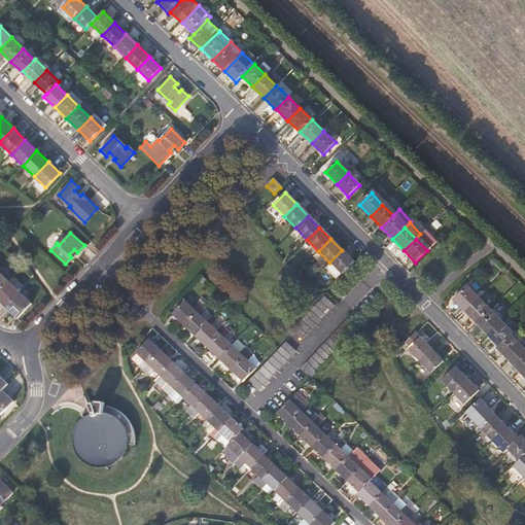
[(329,263),(323,269),(335,280),(353,261),(342,250),(329,263)]
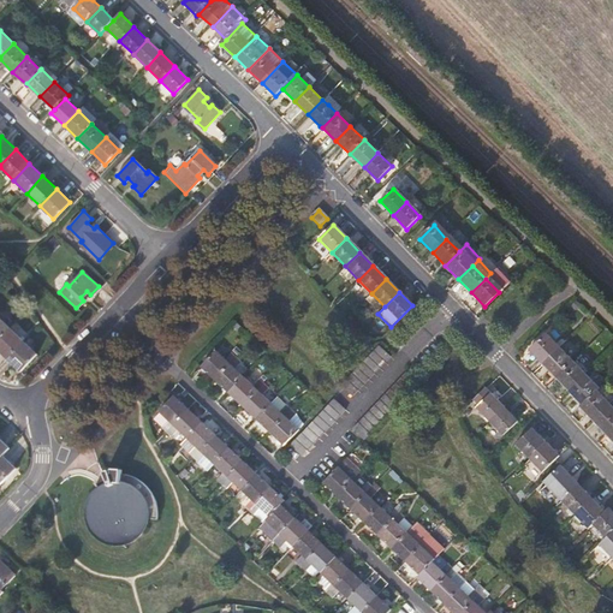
[(0,334),(0,350),(6,356),(21,340),(7,328),(0,334)]
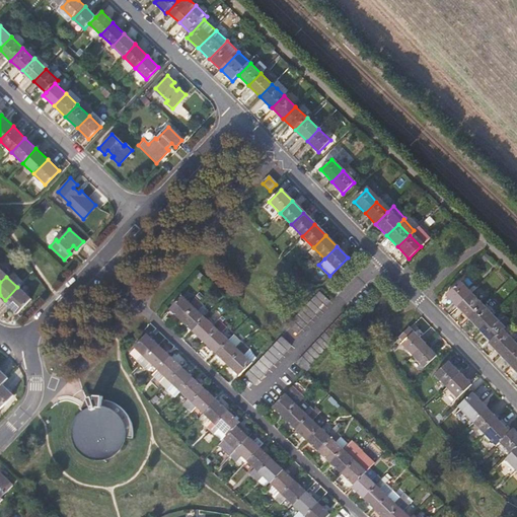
[(444,295),(455,307),(469,293),(458,282),(444,295)]
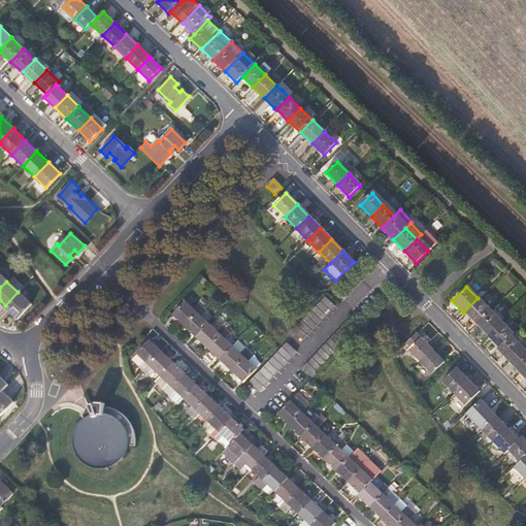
[(5,305),(17,317),(29,304),(18,292),(5,305)]
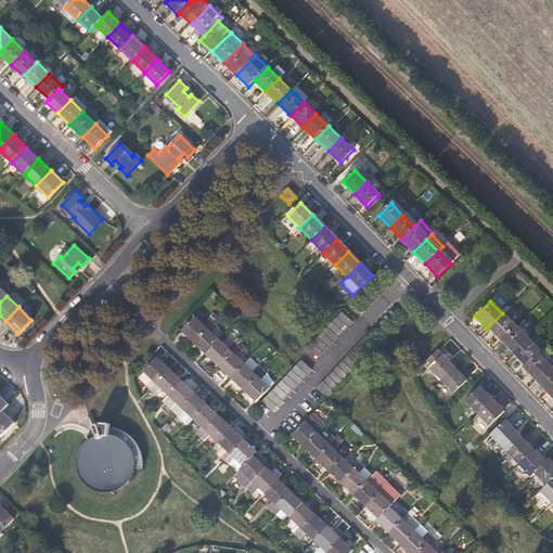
[(341,311),(335,316),(346,325),(350,321),(341,311)]
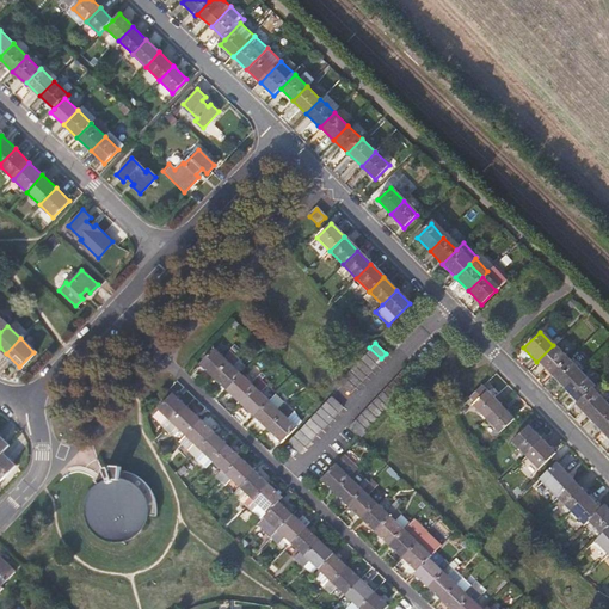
[(536,362),(549,375),(566,360),(553,345),(536,362)]
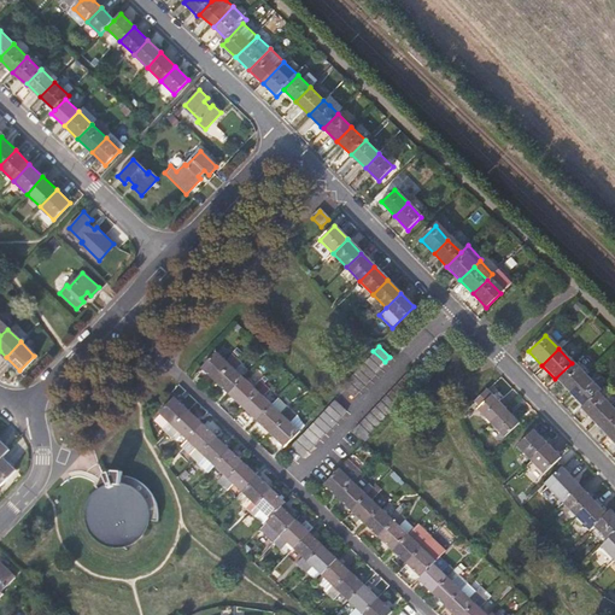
[(226,358),(216,350),(200,365),(215,379),(236,357),(232,352),(226,358)]
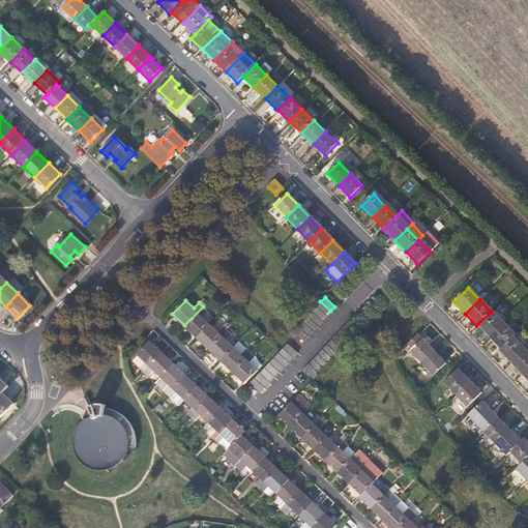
[(325,316),(330,311),(320,301),(316,306),(325,316)]
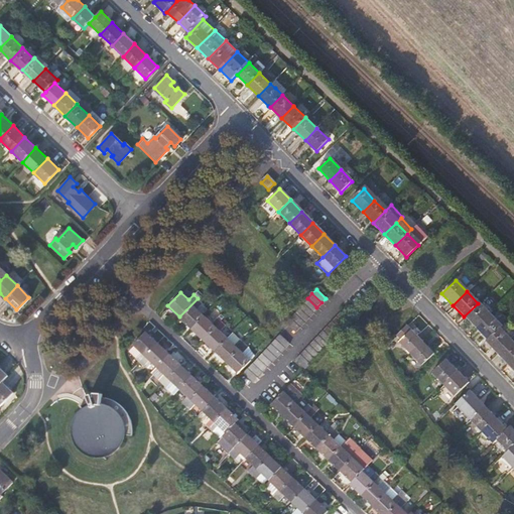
[(202,301),(198,298),(179,316),(191,328),(204,314),(197,307),(202,301)]
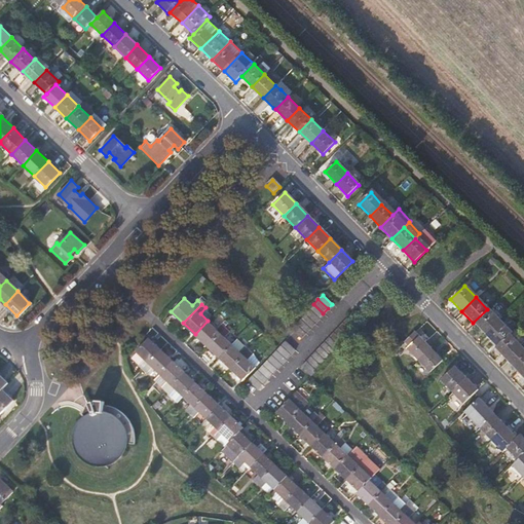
[(319,319),(323,313),(313,304),(308,308),(319,319)]
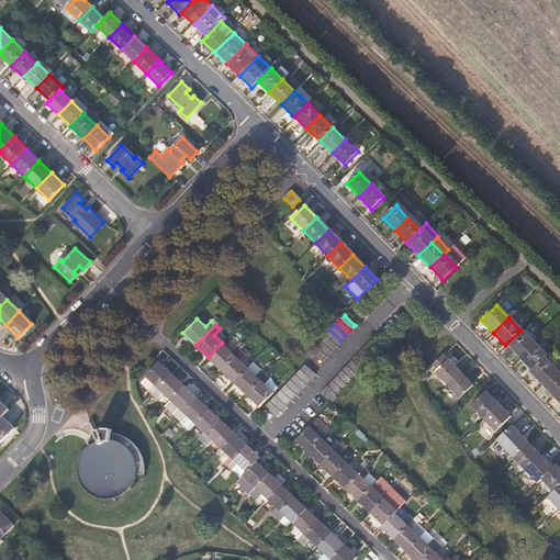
[(335,346),(340,340),(329,329),(324,336),(335,346)]
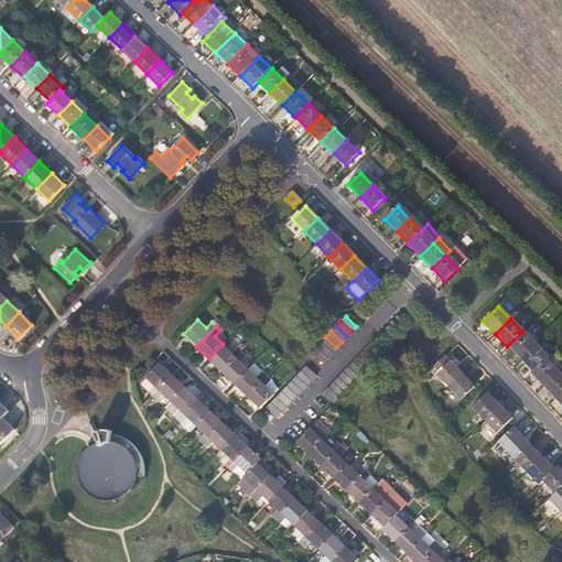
[(507,346),(519,359),(535,344),(522,332),(507,346)]
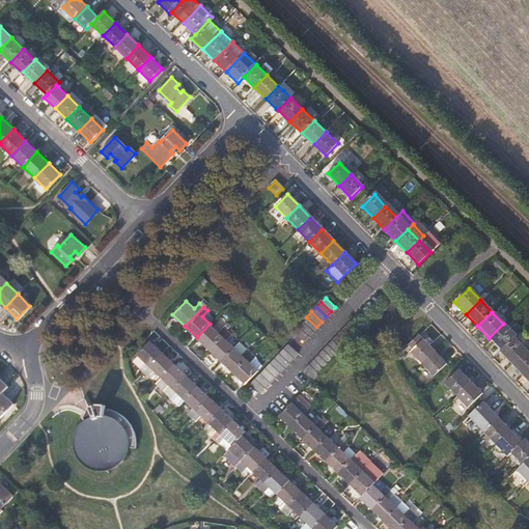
[(311,332),(316,327),(306,317),(302,323),(311,332)]
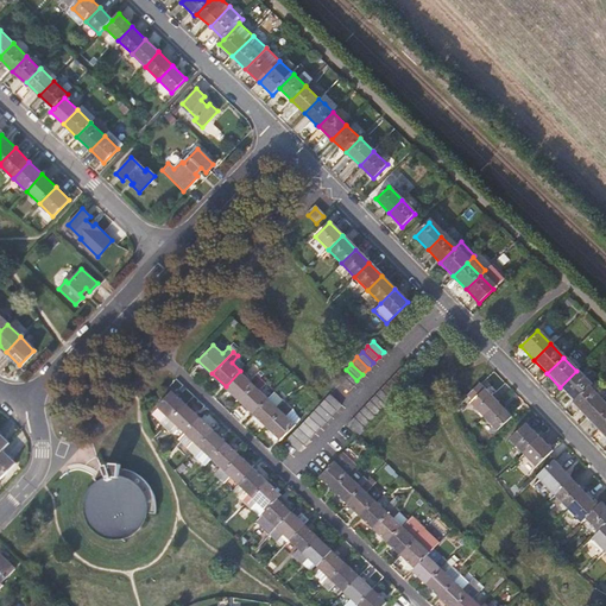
[(399,366),(395,372),(406,384),(411,378),(399,366)]
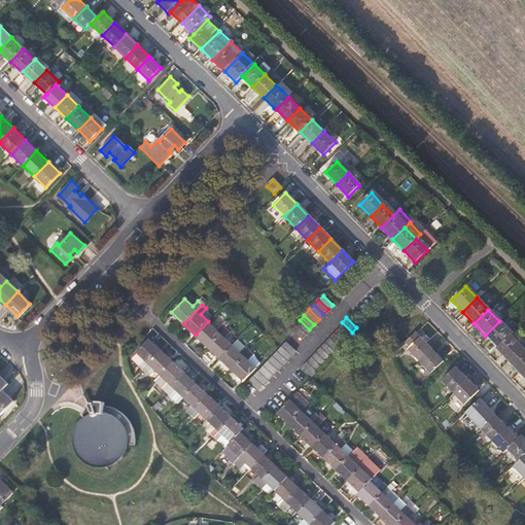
[(305,335),(309,329),(300,320),(294,324),(305,335)]
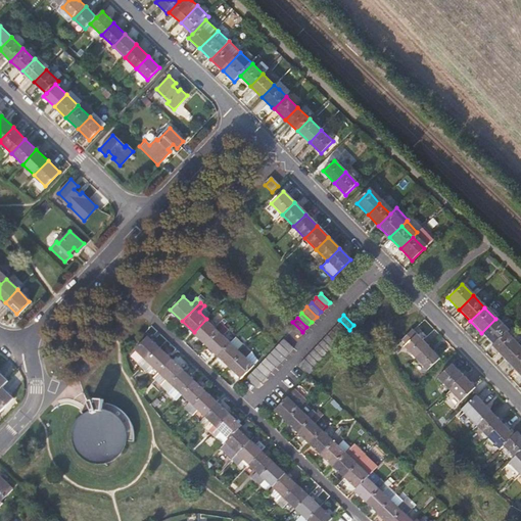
[(194,332),(199,337),(205,343),(224,325),(220,321),(215,326),(211,323),(206,319),(194,332)]
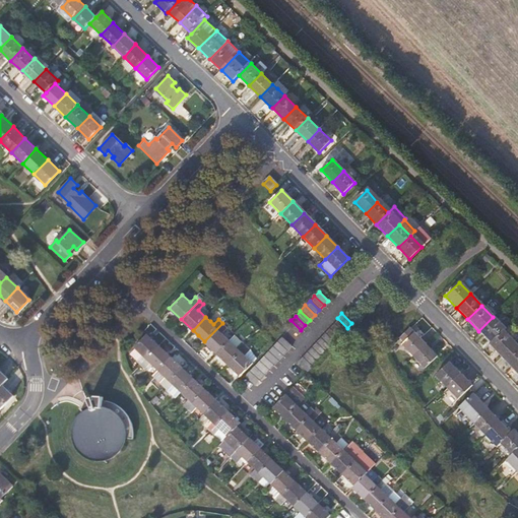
[(478,331),(490,342),(503,331),(505,329),(493,317),(478,331)]
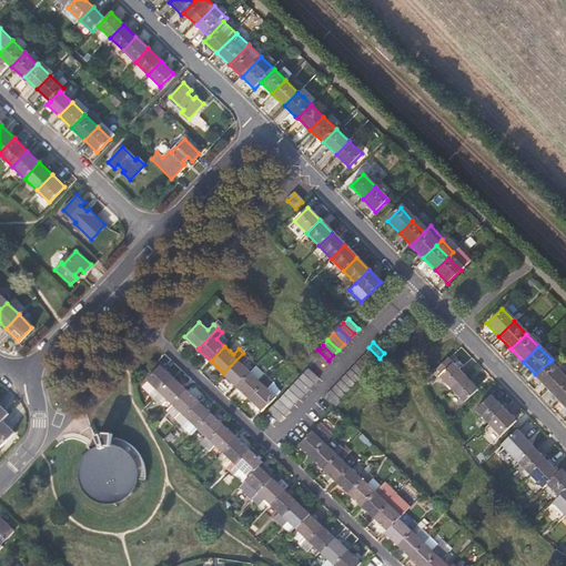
[(374,363),(380,359),(369,347),(364,352),(374,363)]
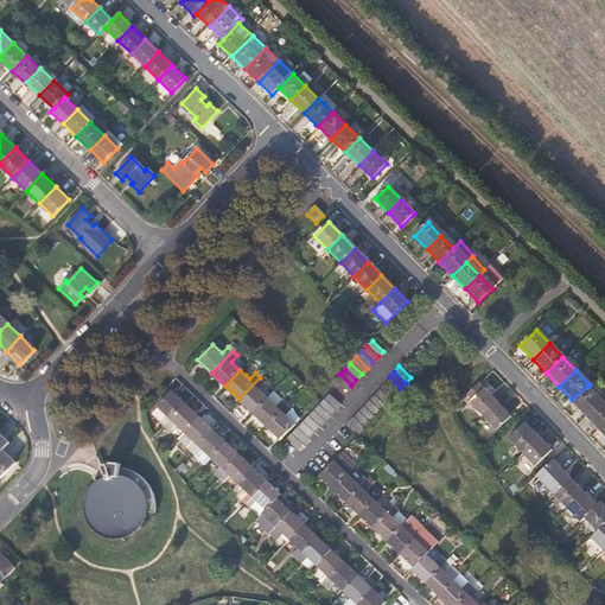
[(345,390),(351,386),(339,374),(335,380),(345,390)]
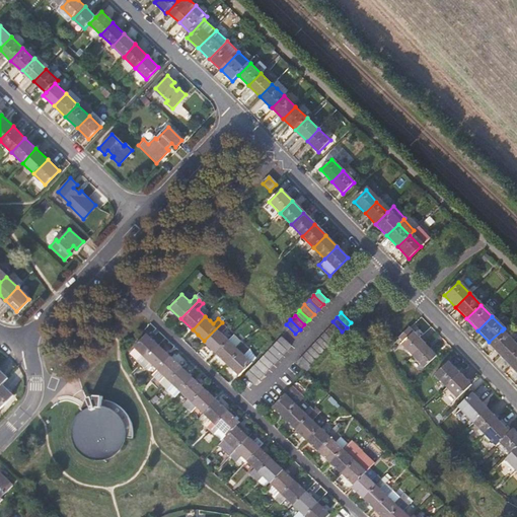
[(338,337),(342,331),(333,321),(327,326),(338,337)]
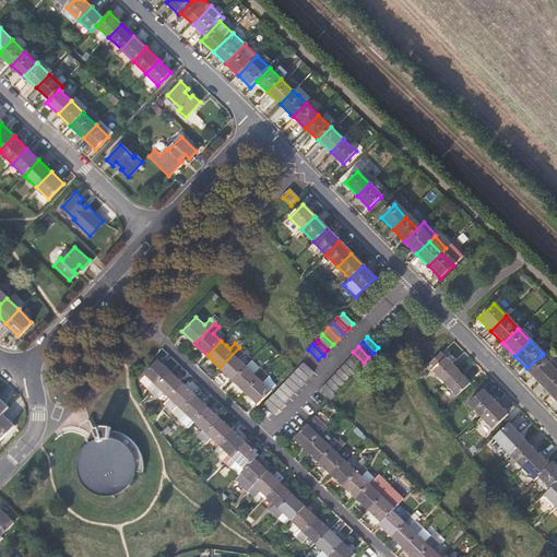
[(243,351),(239,347),(220,367),(225,371),(232,378),(246,364),(238,357),(243,351)]
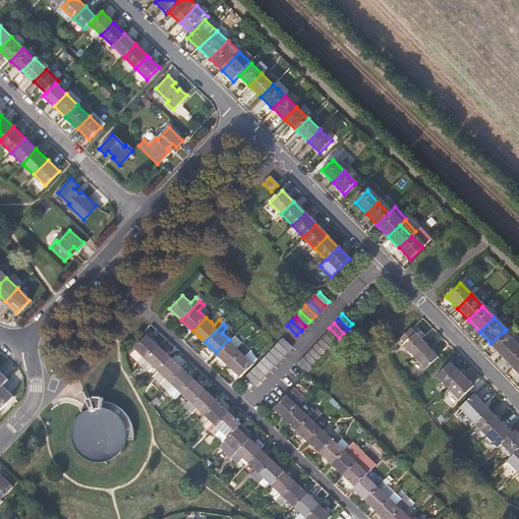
[(329,328),(324,333),(334,343),(339,338),(329,328)]
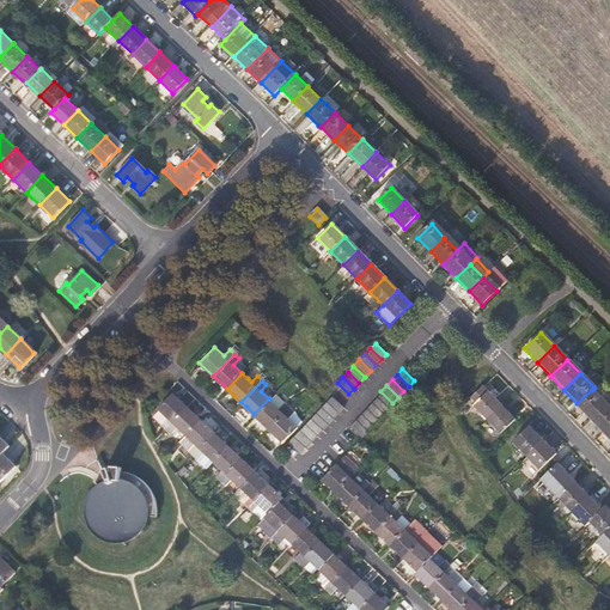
[(575,406),(589,420),(605,403),(602,400),(605,395),(596,385),(595,388),(592,390),(577,403),(575,406)]
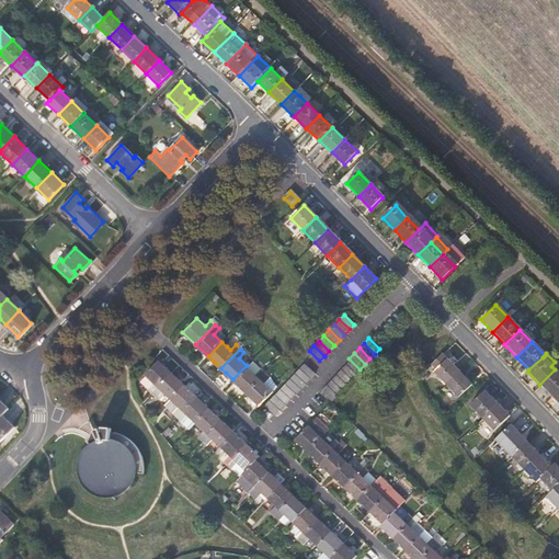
[(433,373),(446,386),(459,373),(446,361),(442,355),(431,366),(435,372),(433,373)]
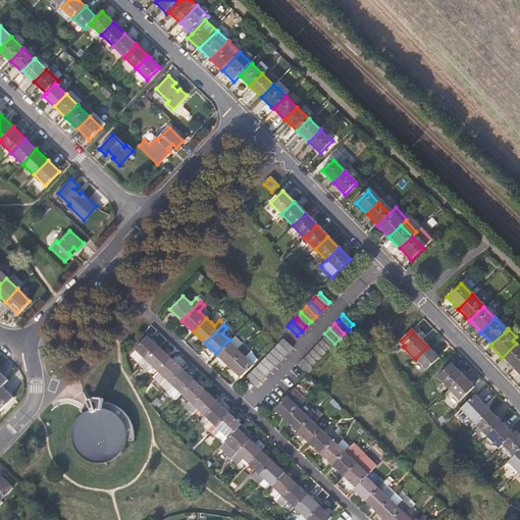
[(130,352),(142,363),(158,345),(147,333),(130,352)]
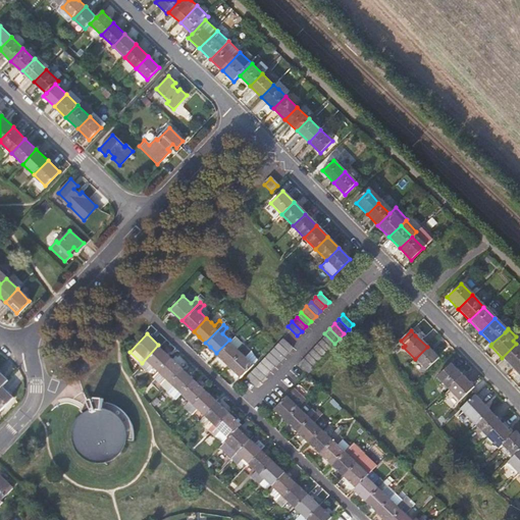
[(324,333),(319,339),(329,349),(334,344),(324,333)]
